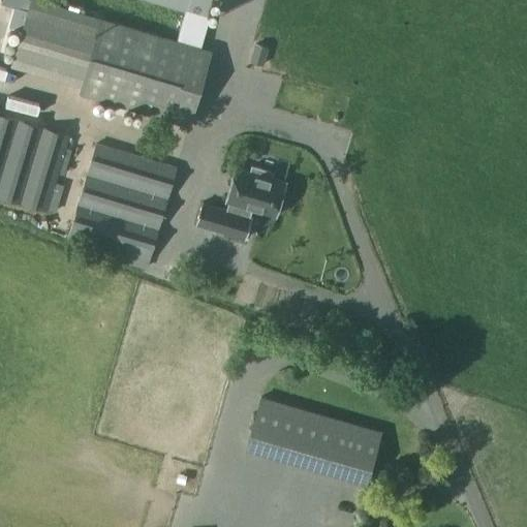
[(13,62),(84,84),(81,92),(189,126),(212,54),(103,20),(101,28),(31,5),(13,62)]
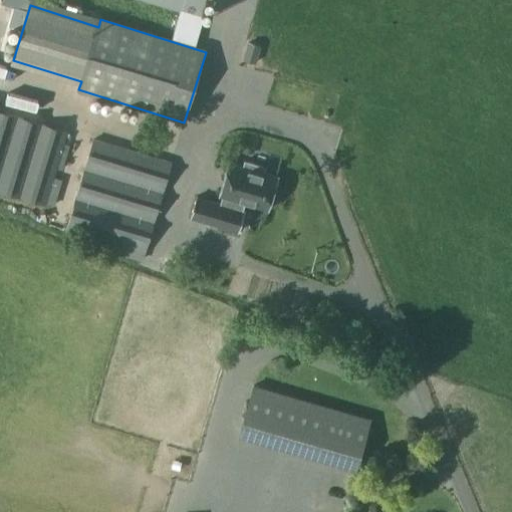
[(256,65),(261,46),(250,43),(248,43),(243,61),(245,61),(256,65)]
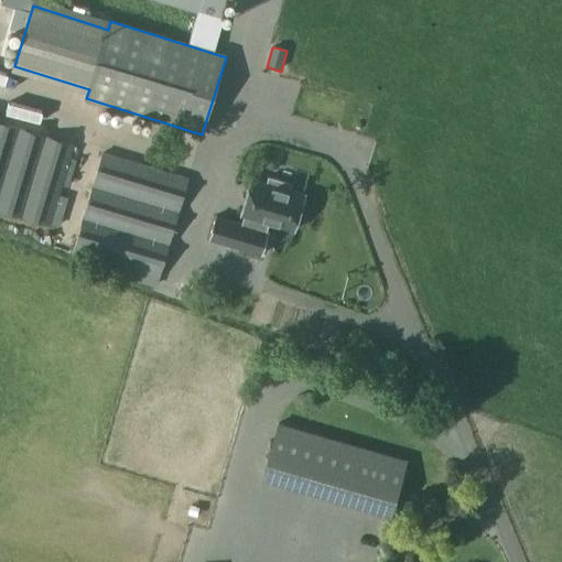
[(76,147),(0,121),(0,211),(53,227),(53,225),(62,227),(69,198),(62,195),(76,147)]
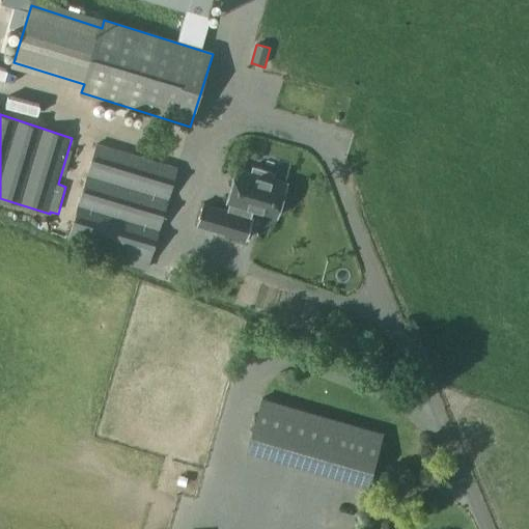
[(178,169),(96,143),(70,238),(117,252),(114,261),(148,271),(178,169)]
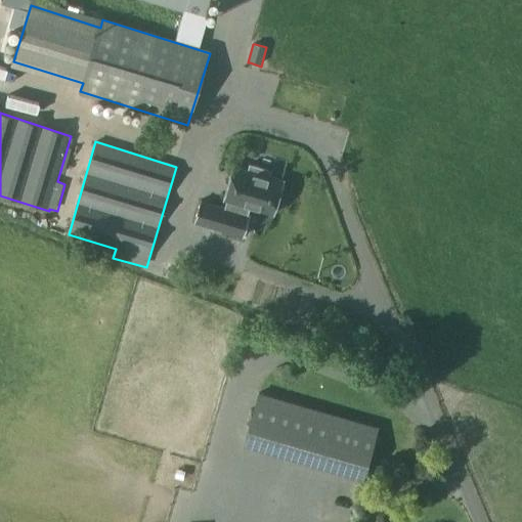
[(251,209),(275,216),(286,182),(271,178),(273,172),(251,166),(250,171),(234,167),(224,201),(228,202),(226,209),(202,202),(196,223),(245,237),(251,216),(249,216),(251,209)]
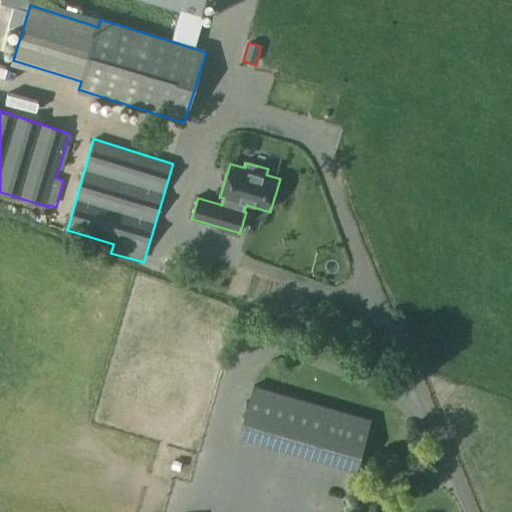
[(371,420),(254,387),(239,439),(357,472),(371,420)]
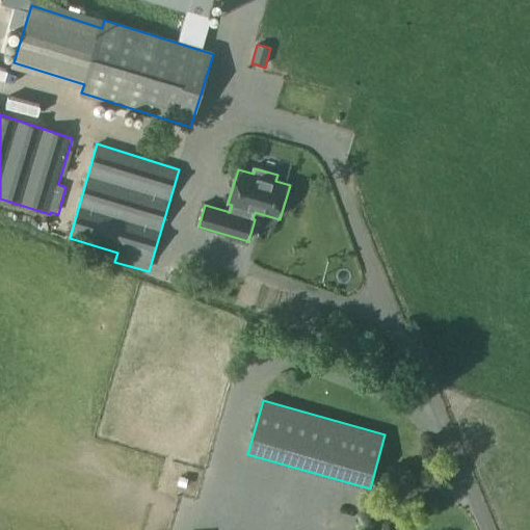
[(352,518),(360,489),(298,472),(290,501),(300,503),(295,522),(314,527),(313,529),(348,529),(349,527),(341,525),(341,527),(333,524),(336,512),(352,518)]
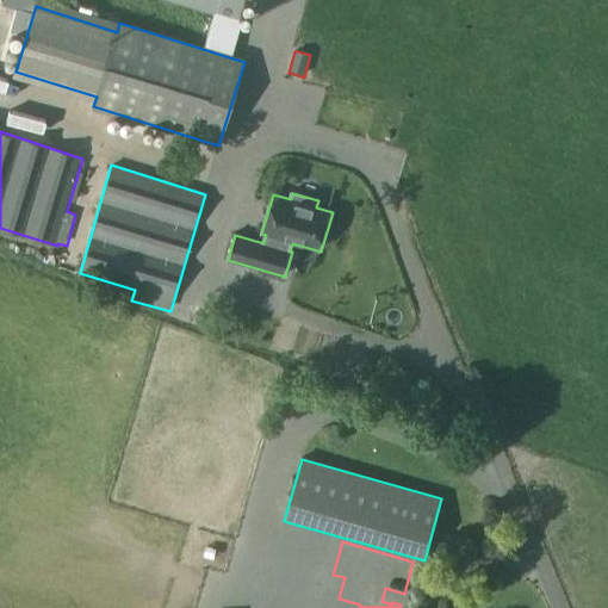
[(199,575),(206,564),(186,552),(180,562),(199,575)]
